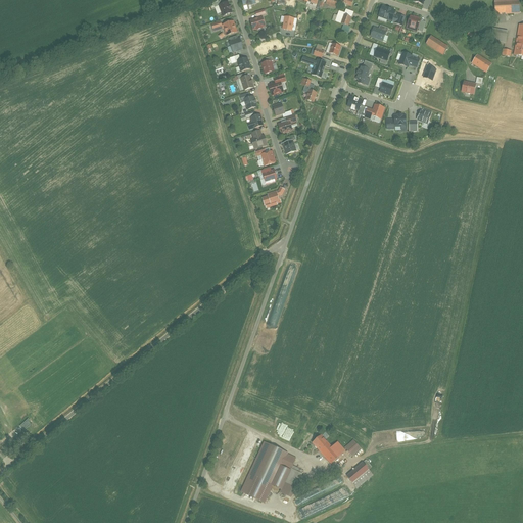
[(342,0),(341,5),(352,8),(354,2),(351,1),(351,0),(342,0)]
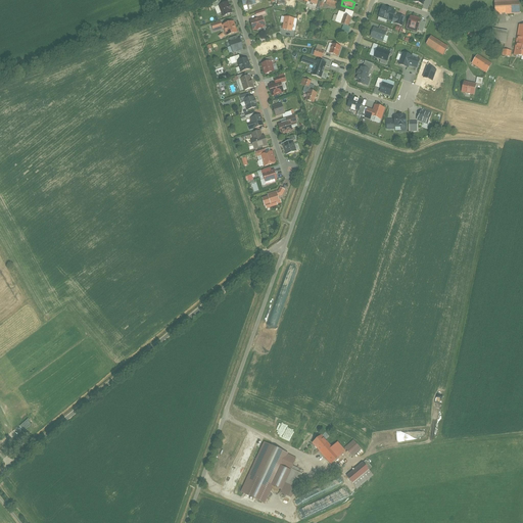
[(493,0),(494,15),(519,14),(518,0),(493,0)]
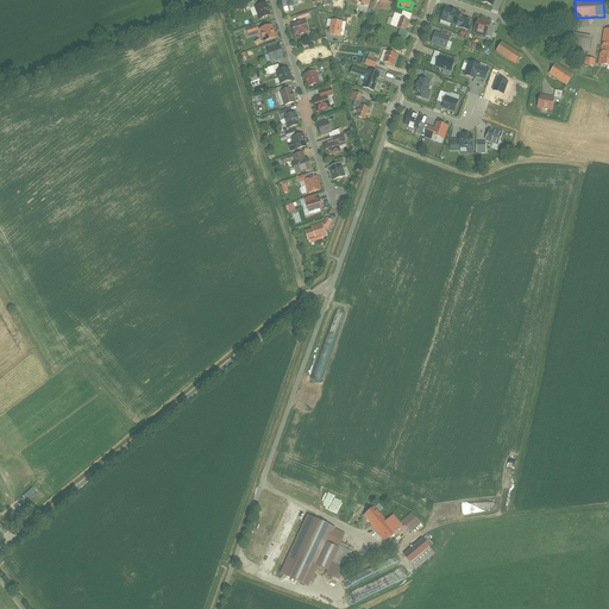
[(255,8),(258,20),(270,17),(267,4),(255,8)]
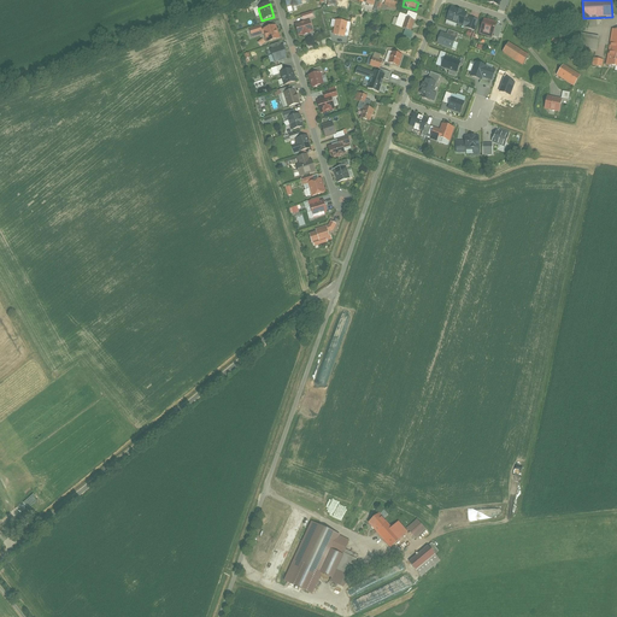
[(451,9),(447,22),(466,28),(465,30),(475,34),(479,21),(469,18),(468,22),(465,21),(468,13),(451,9)]
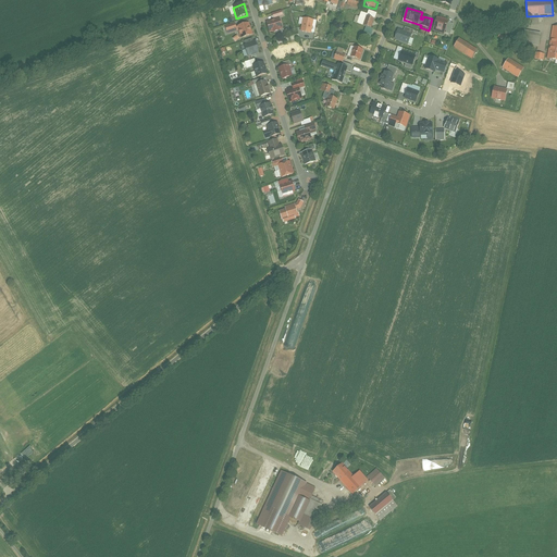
[(358,24),(373,31),(378,14),(362,9),(358,24)]
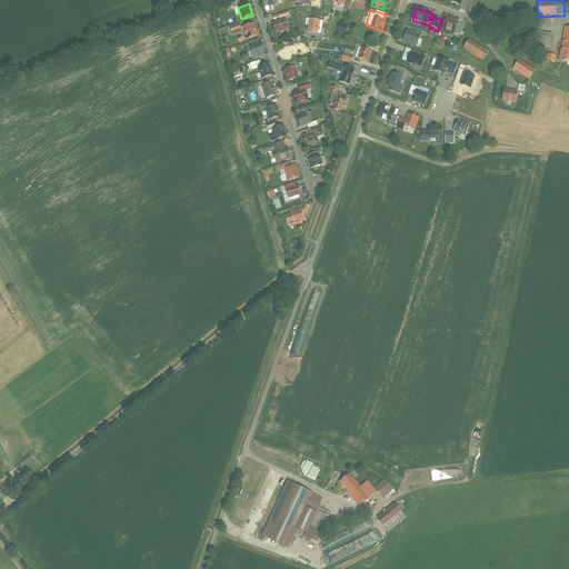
[(272,23),(276,35),(280,33),(280,35),(287,33),(286,30),(290,29),(287,18),(291,17),(289,11),(278,15),(280,20),(272,23)]
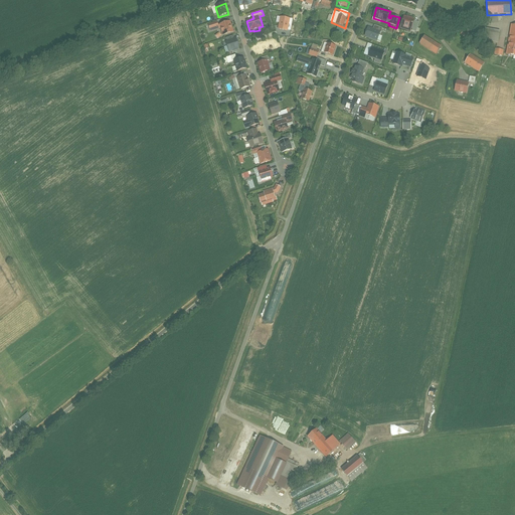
[(403,15),(399,29),(410,33),(410,31),(414,32),(417,22),(414,21),(415,19),(403,15)]
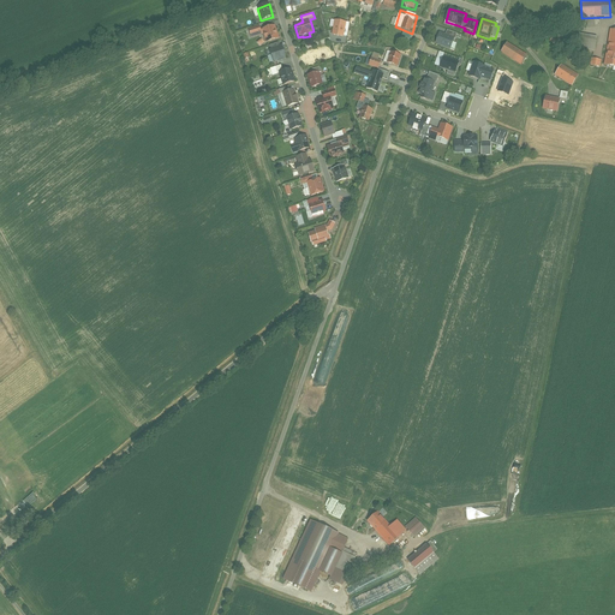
[(335,21),(332,36),(344,37),(346,23),(335,21)]
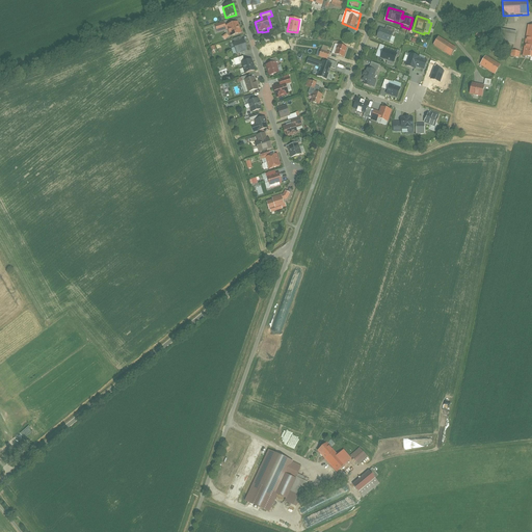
[(227,30),(229,37),(240,34),(237,22),(224,26),(223,23),(213,26),(215,34),(227,30)]
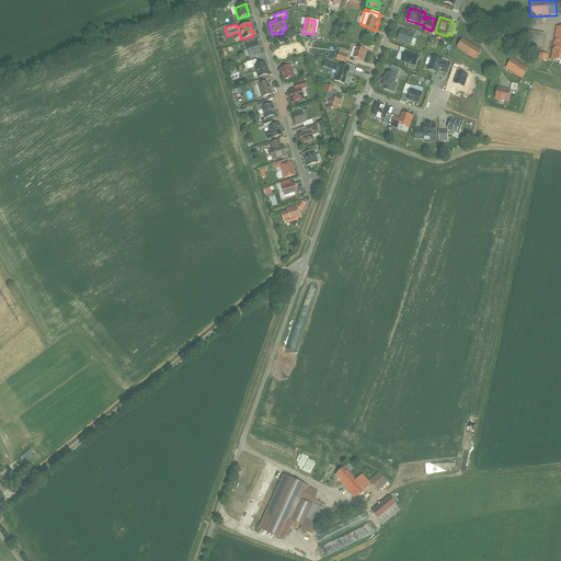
[(560,27),(557,27),(551,60),(560,61),(560,27)]
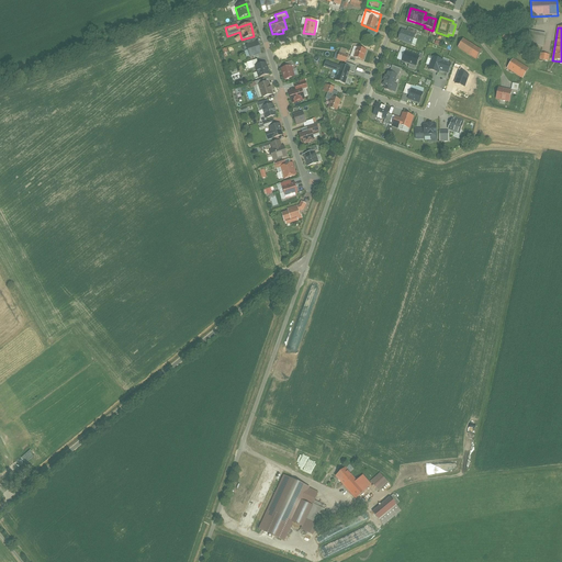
[(402,30),(397,41),(413,46),(418,32),(408,29),(407,32),(402,30)]
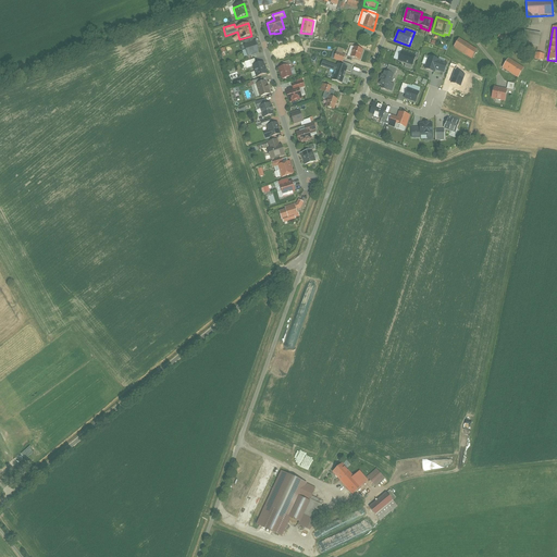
[(524,32),(521,46),(537,49),(541,35),(524,32)]
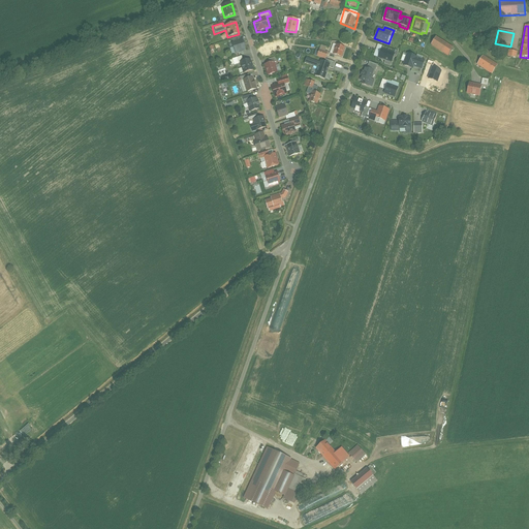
[(436,38),(430,47),(447,58),(453,50),(436,38)]
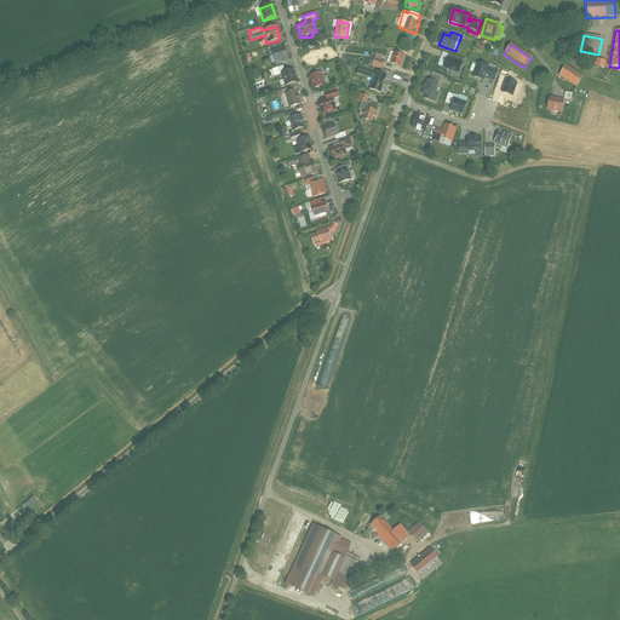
[(271,51),(275,63),(287,59),(283,47),(271,51)]
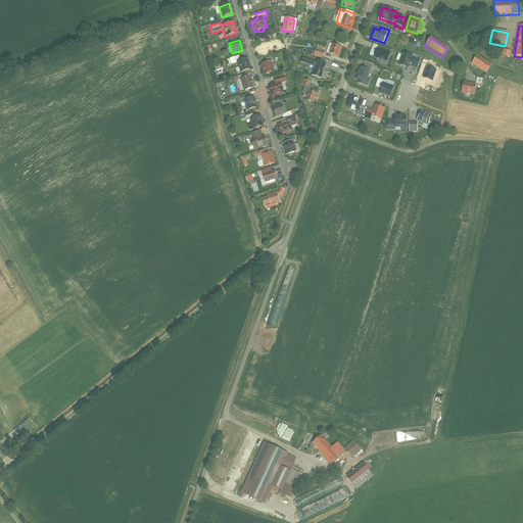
[(336,57),(339,47),(330,44),(326,53),(336,57)]
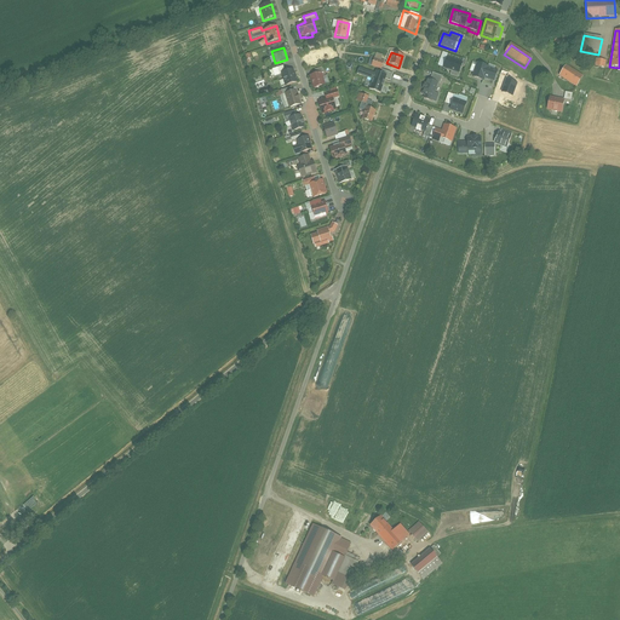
[(383,62),(371,57),(367,67),(379,70),(383,62)]
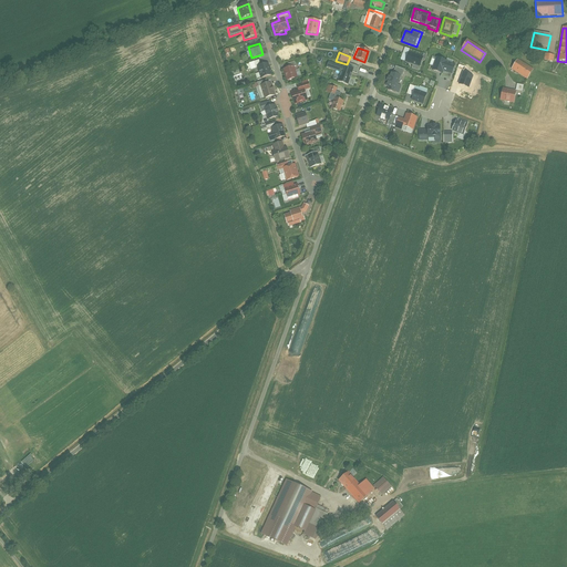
[(424,68),(429,54),(424,54),(424,55),(410,52),(408,62),(415,64),(413,69),(420,70),(421,66),(424,68)]
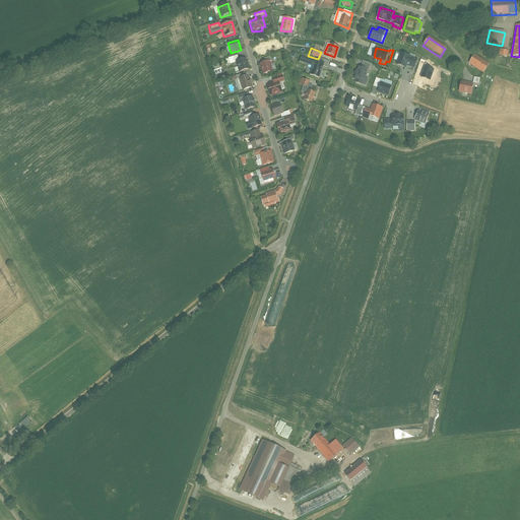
[(500,50),(498,57),(507,59),(509,52),(500,50)]
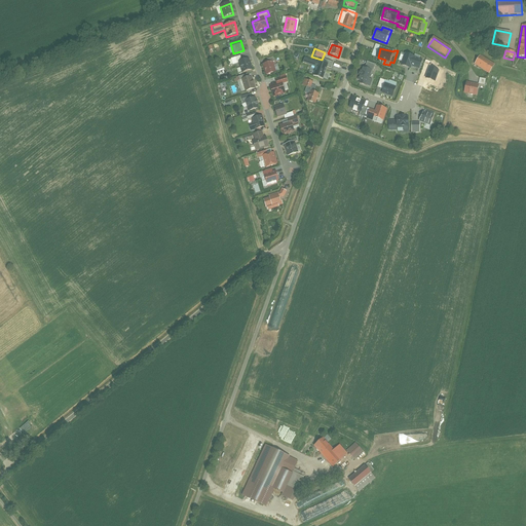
[(405,54),(401,67),(410,70),(409,73),(417,75),(422,60),(405,54)]
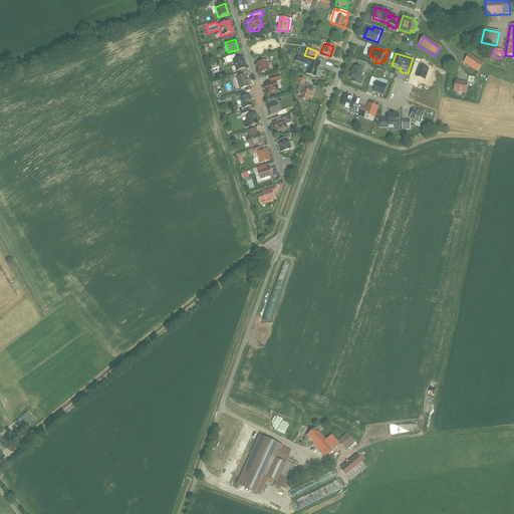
[(469,54),(463,64),(478,73),(484,64),(469,54)]
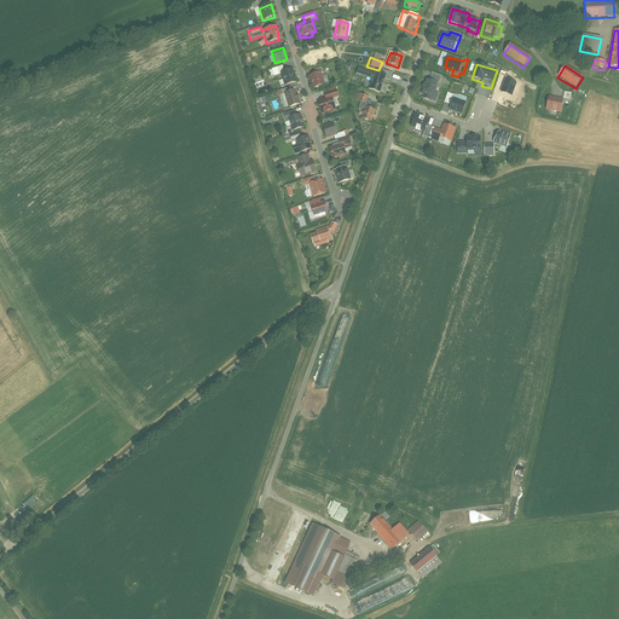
[(380,94),(386,76),(375,71),(375,74),(357,68),(354,75),(372,81),(369,91),(380,94)]
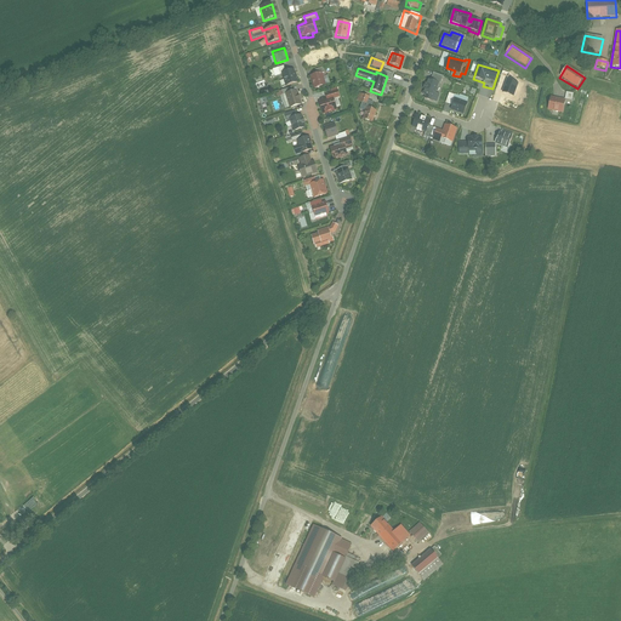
[(280,74),(285,89),(298,85),(294,70),(280,74)]
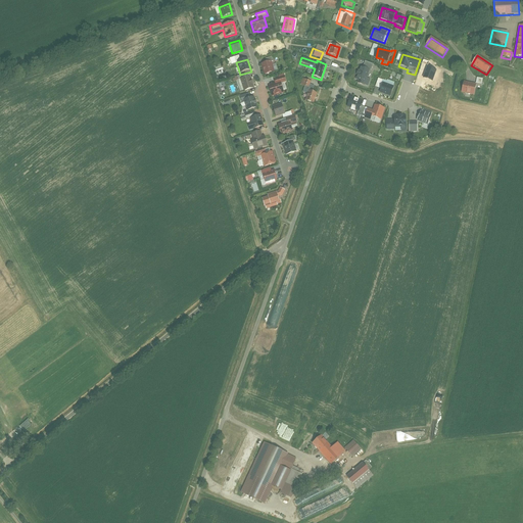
[(274,60),(263,63),(267,75),(277,72),(274,60)]
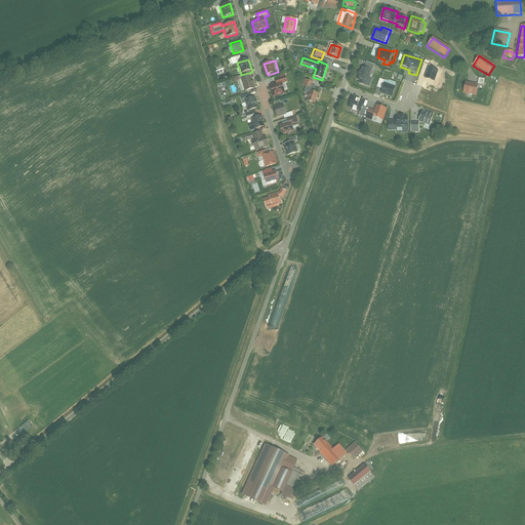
[(214,65),(217,75),(226,73),(223,63),(214,65)]
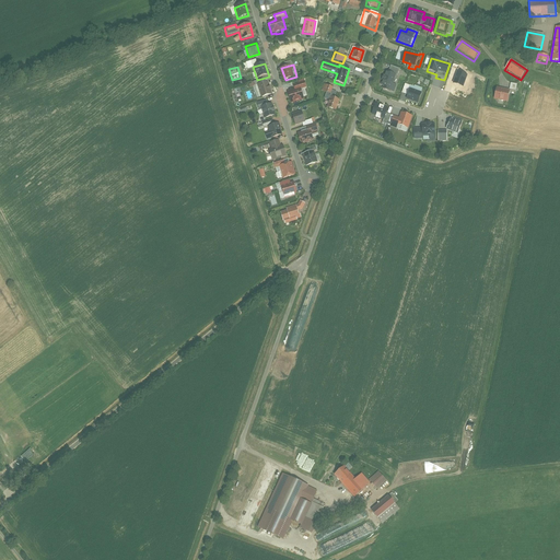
[(385,71),(381,85),(384,88),(383,90),(393,93),(395,86),(392,85),(396,76),(397,76),(399,70),(391,67),(388,72),(385,71)]
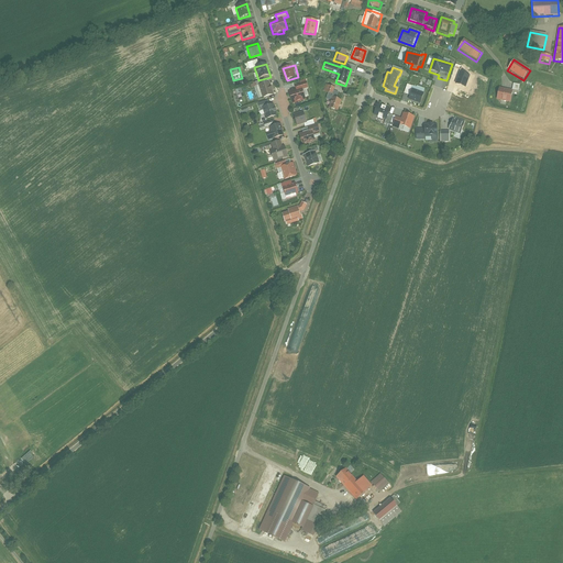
[(257,87),(261,100),(273,97),(269,83),(257,87)]
